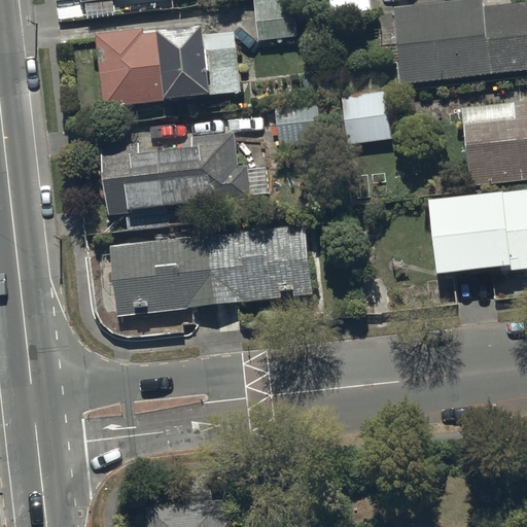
[(114,12),(112,0),(83,0),(84,2),(88,1),(89,14),(114,12)]
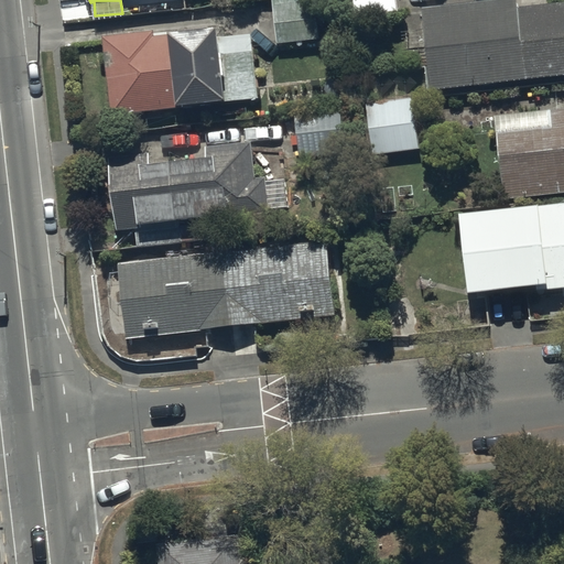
[(315,0),(273,0),(277,43),(318,41),(315,0)]
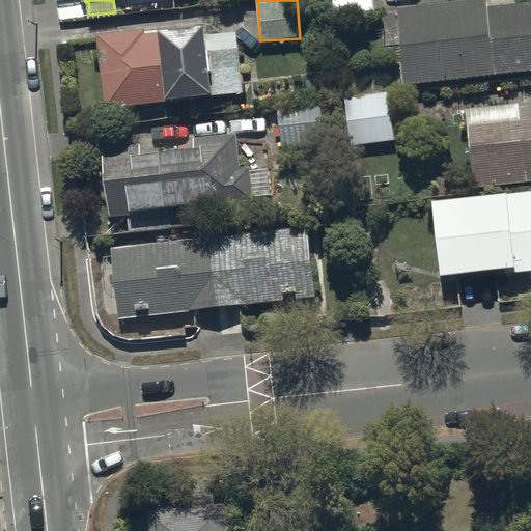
[(332,0),(334,16),(374,14),(373,0),(332,0)]
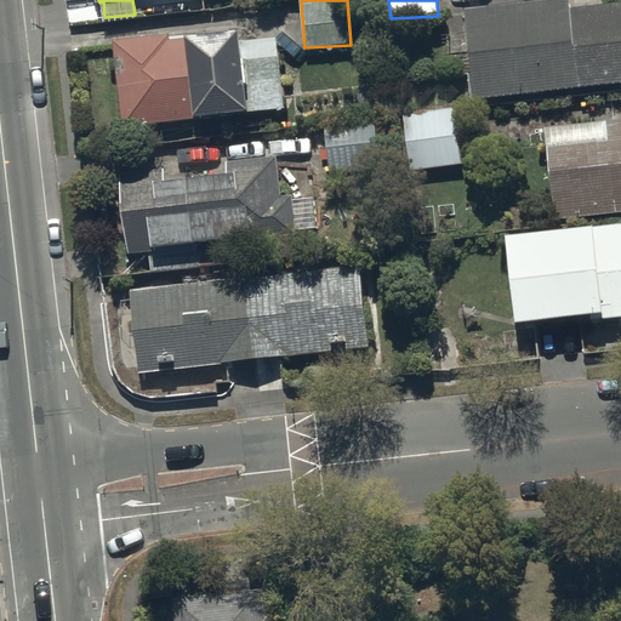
[(553,0),(466,9),(474,100),(620,84),(620,3),(571,9),(570,0),(553,0)]
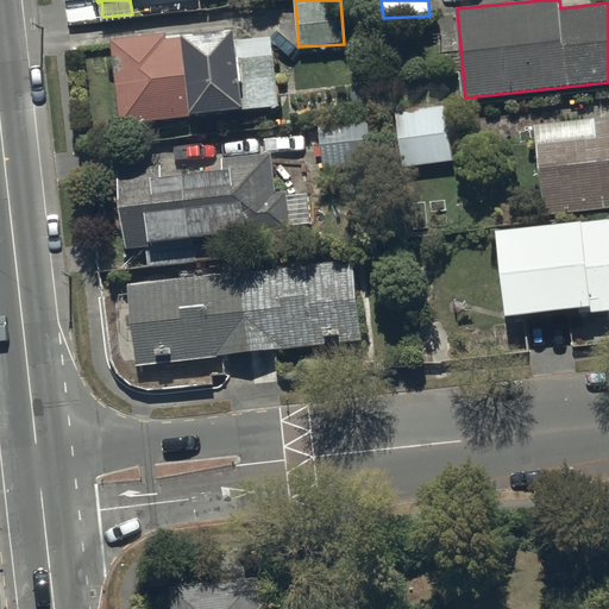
[(113,39),(120,126),(281,107),(272,37),(238,41),(236,27),(113,39)]
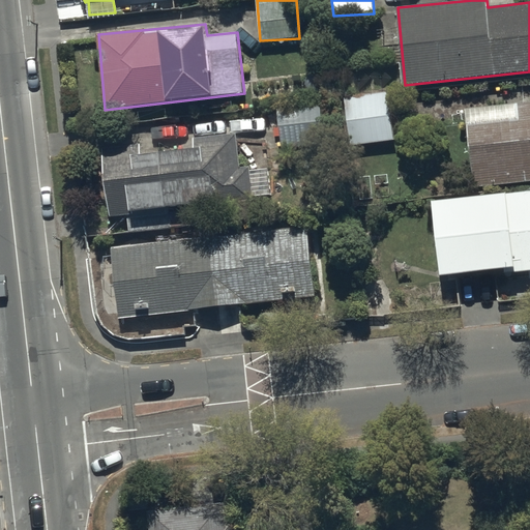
[(393,140),(387,94),(340,99),(345,146),(393,140)]
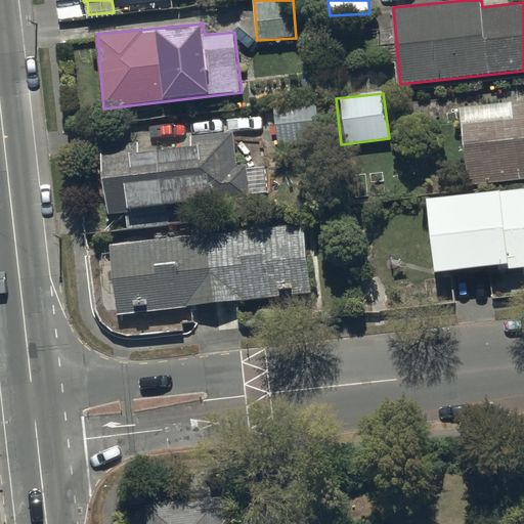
[(316,99),(274,102),(278,148),(320,144),(316,99)]
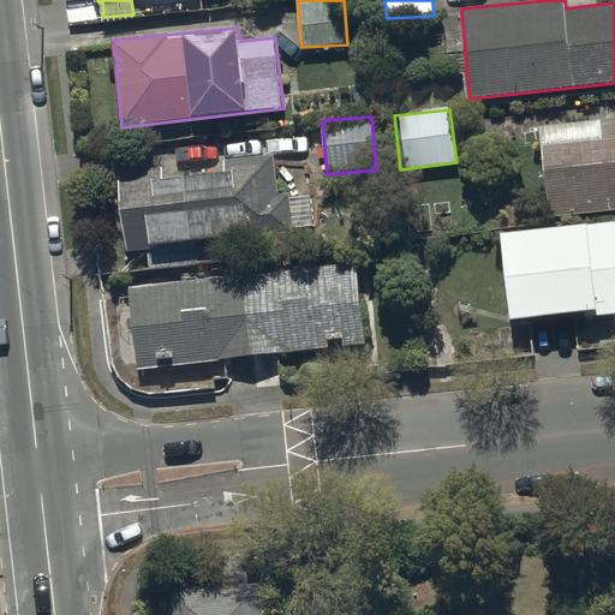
[(614,119),(539,129),(550,218),(614,209),(614,119)]
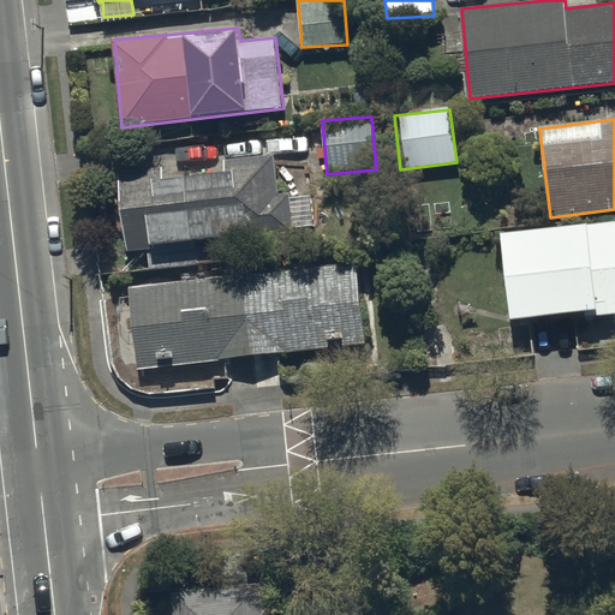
[(121,172),(127,252),(151,250),(151,246),(296,234),(296,230),(315,227),(312,196),(291,198),(291,196),(279,197),(276,156),(227,161),(228,174),(162,179),(162,168),(121,172)]
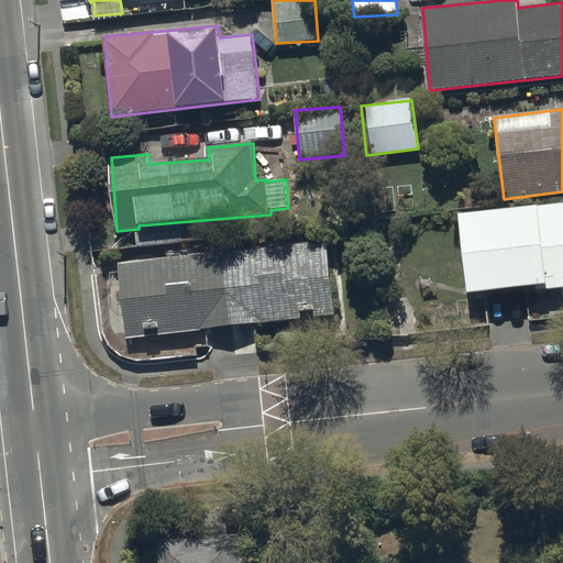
[(562,201),(460,213),(468,295),(545,286),(545,290),(562,288),(562,201)]
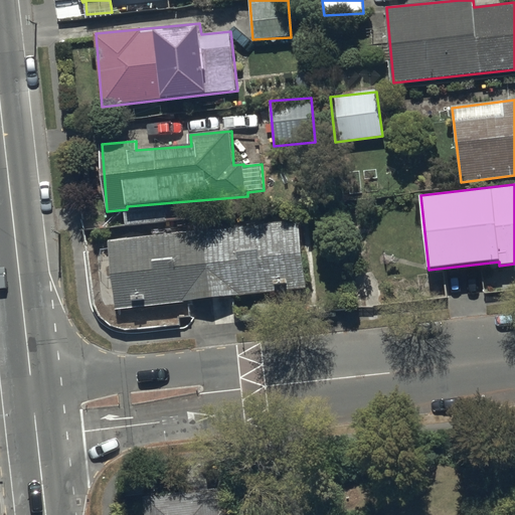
[(108,240),(117,311),(307,288),(299,218),(108,240)]
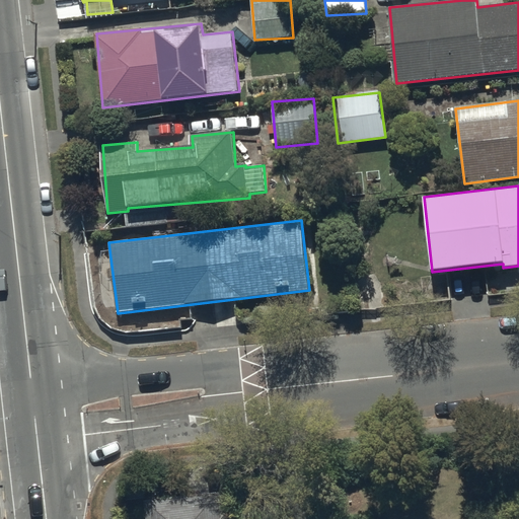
[(222,518),(219,492),(146,500),(147,518),(222,518)]
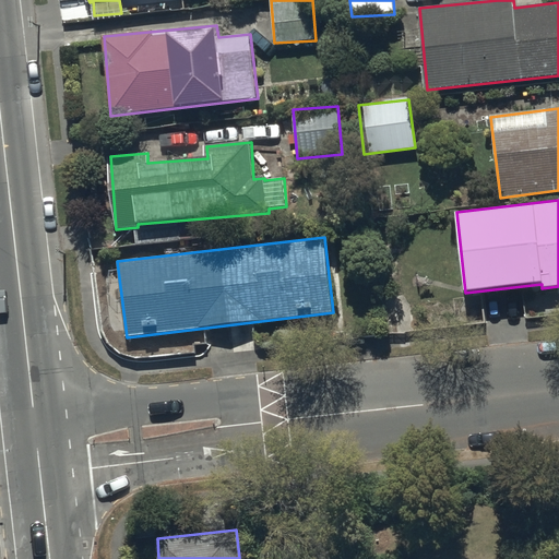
All buildings are outlined.
